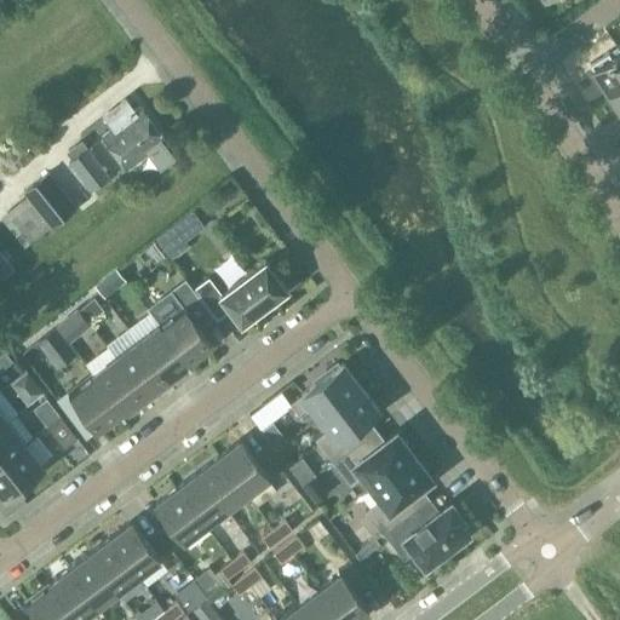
[(608,52),(590,64),(608,93),(619,85),(619,41),(616,45),(619,50),(619,51),(612,57),(608,52)]
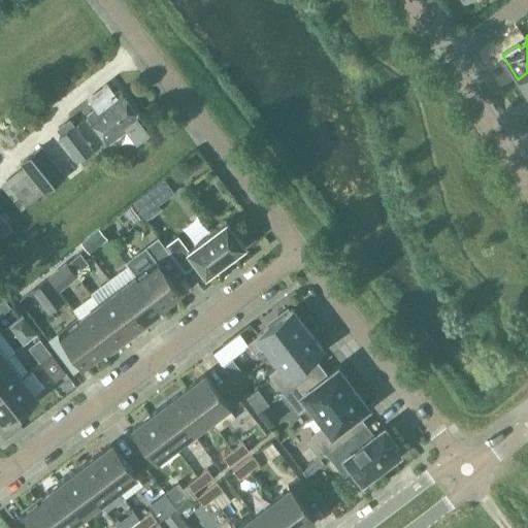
[(527,72),(518,79),(527,94),(527,72)]
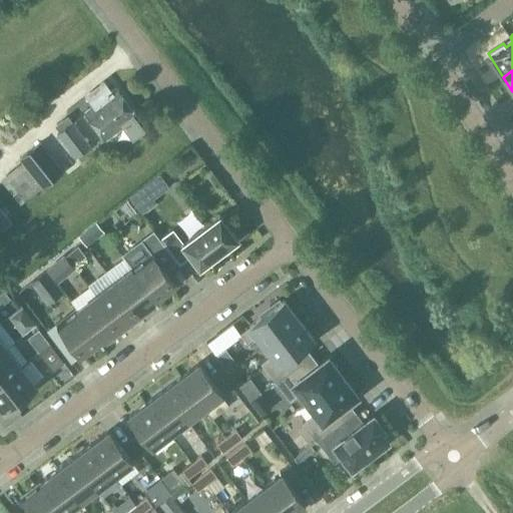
[(134,118),(137,116),(116,89),(111,93),(103,82),(86,95),(94,106),(84,113),(105,140),(122,127),(131,138),(143,129),(134,118)]
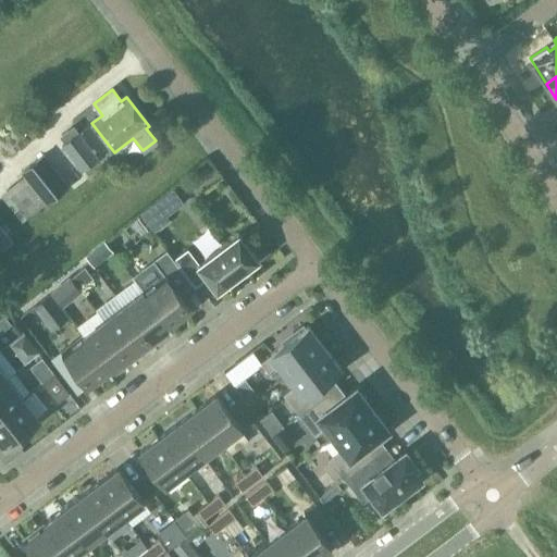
[(61,145),(82,171),(99,158),(77,132),(61,145)]
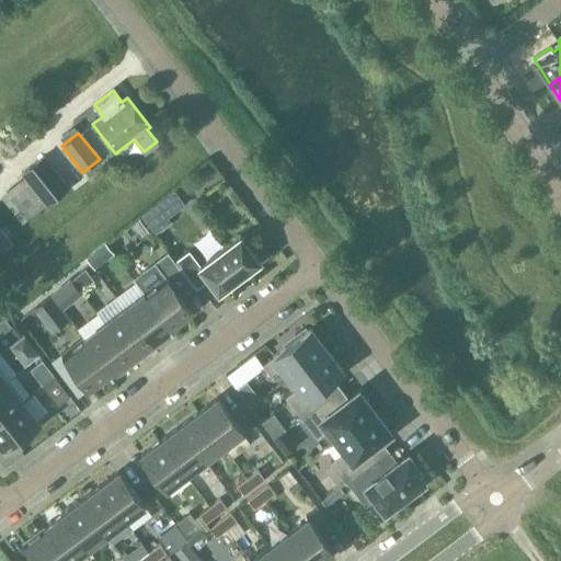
[(68,187),(44,156),(22,173),(24,176),(46,205),(68,187)]
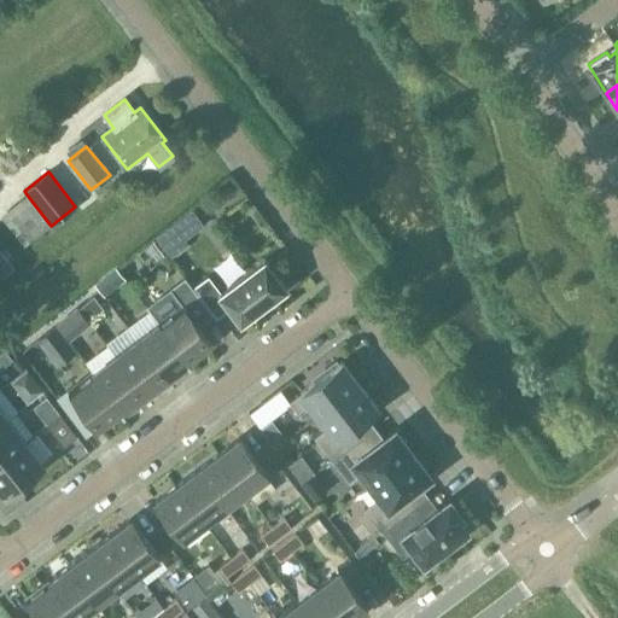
[(51,226),(27,194),(1,216),(24,244),(51,226)]
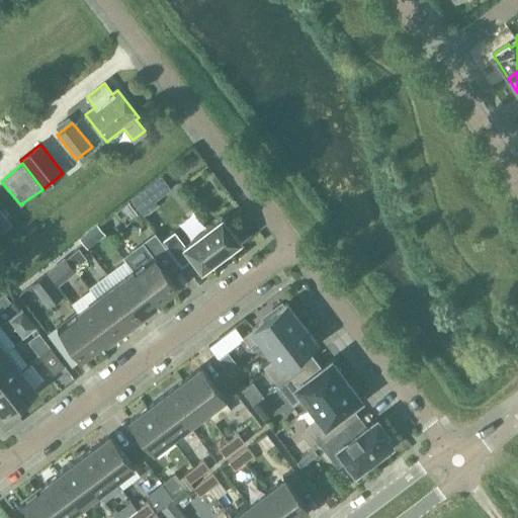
[(161,175),(131,198),(144,216),(158,204),(155,200),(171,188),(161,175)]
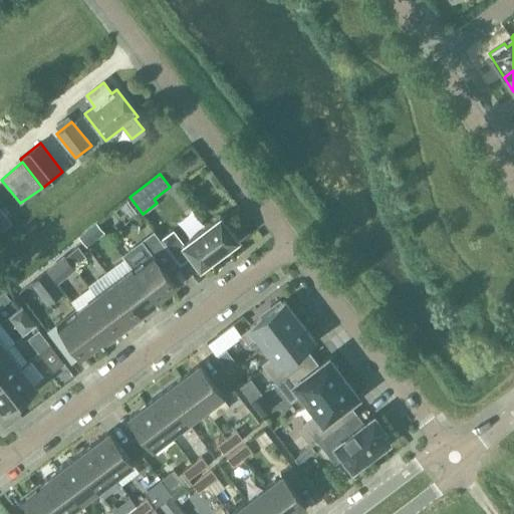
[(0,209),(0,228),(2,232),(12,224),(0,209)]
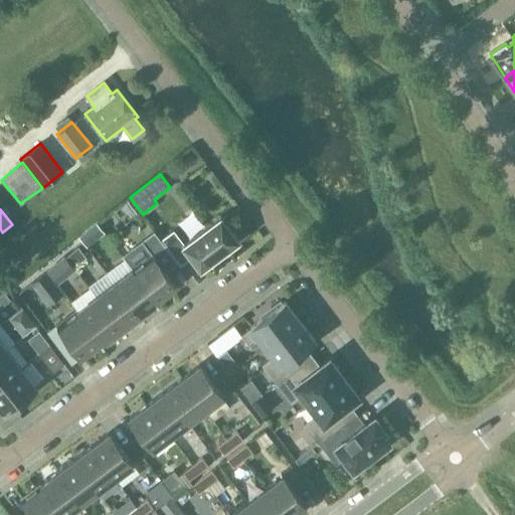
[(173,231),(163,239),(181,264),(190,256),(200,269),(238,240),(220,216),(183,244),(173,231)]
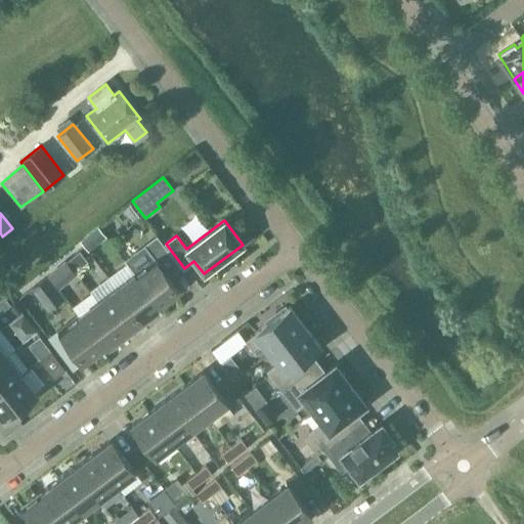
[(104,238),(96,228),(81,241),(89,251),(104,238)]
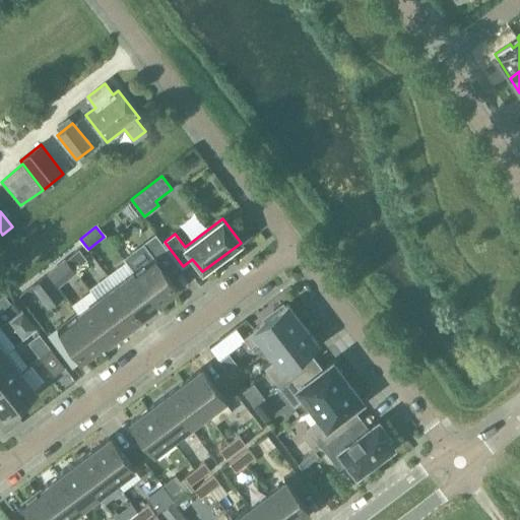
[(150,259),(134,271),(159,307),(160,306),(159,304),(178,290),(159,265),(173,255),(155,233),(140,245),(150,259)]
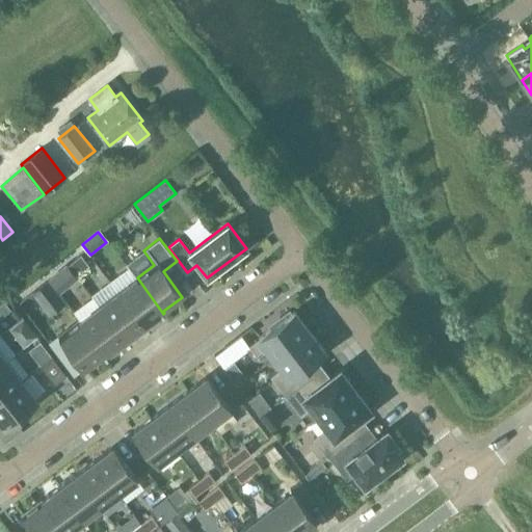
[(81,257),(68,267),(76,277),(89,267),(81,257)]
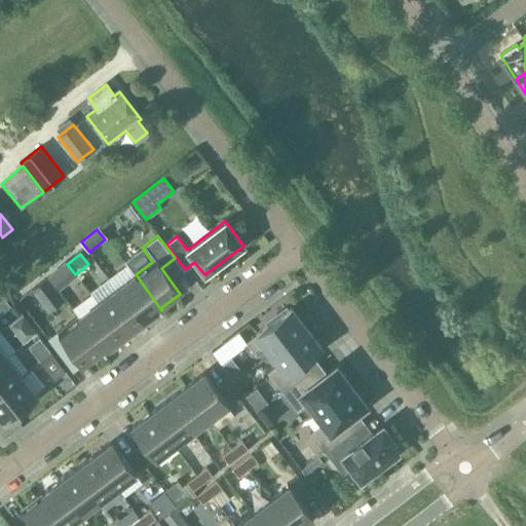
[(65,262),(47,275),(57,287),(74,272),(65,262)]
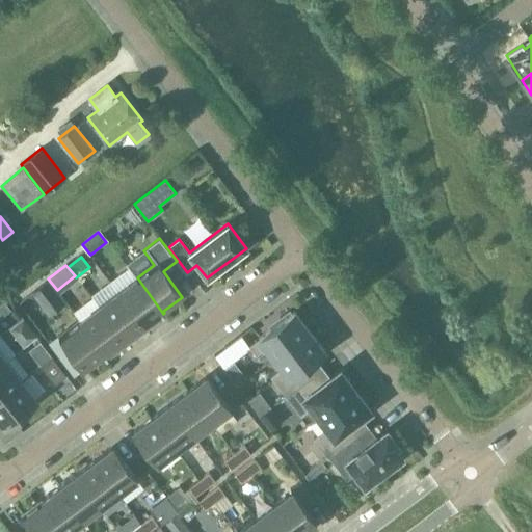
[(137,277),(117,292),(143,325),(161,312),(162,314),(163,314),(137,277)]
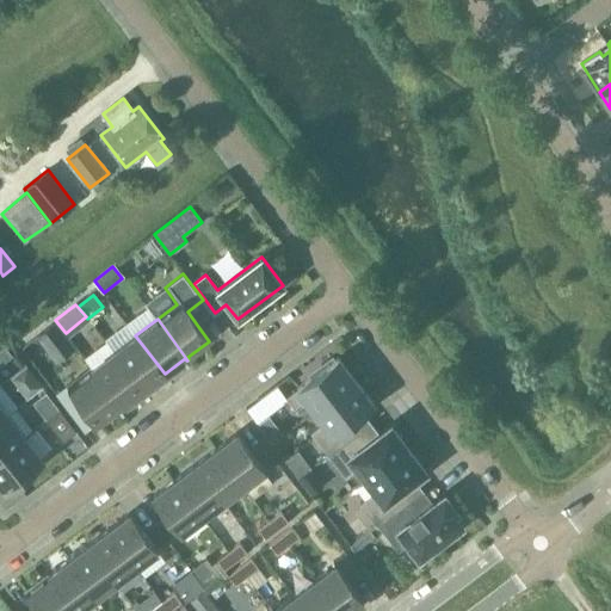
[(75,347),(73,345),(56,322),(41,334),(59,359),(75,347)]
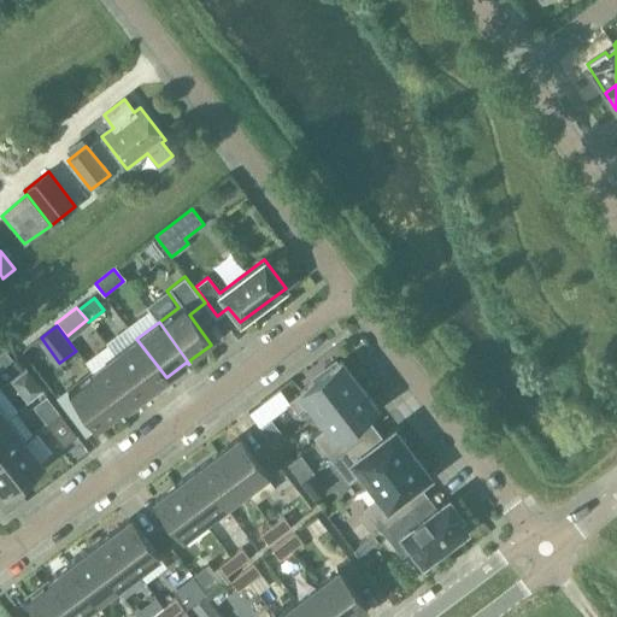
[(136,339),(115,356),(144,394),(166,377),(136,339)]
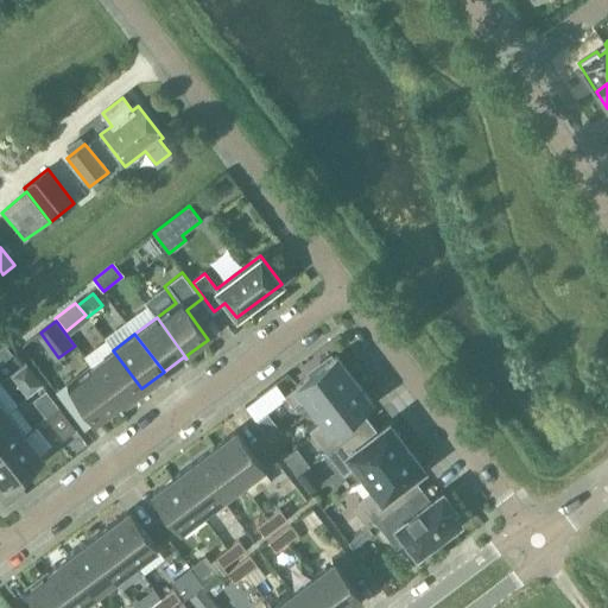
[(0,363),(12,355),(5,346),(0,349),(0,363)]
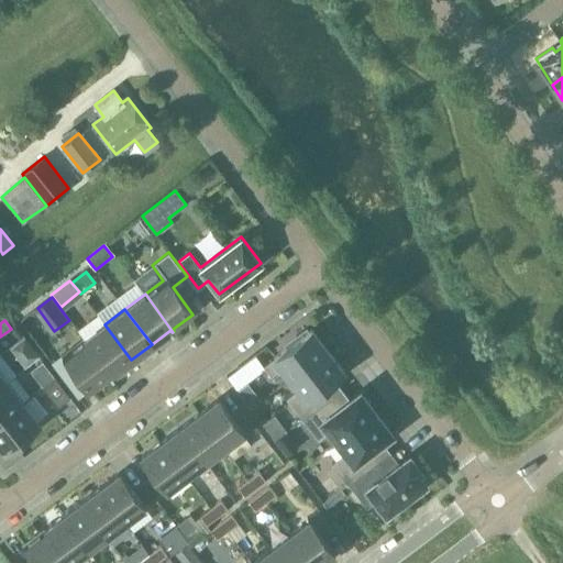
[(105,324),(84,340),(112,377),(113,376),(112,374),(131,360),(105,324)]
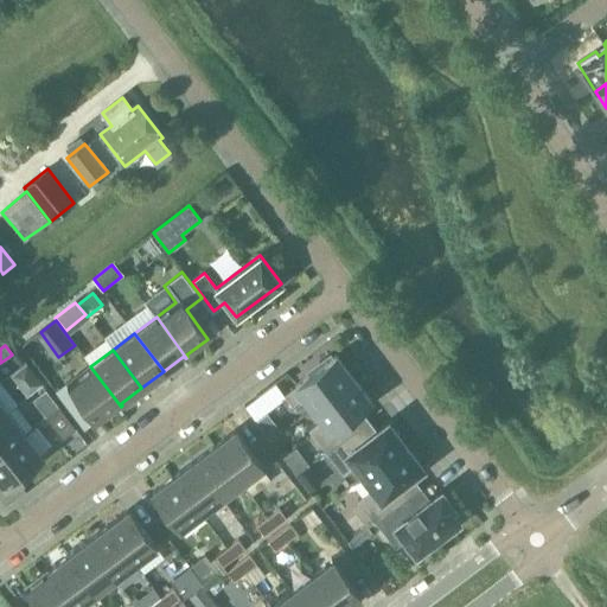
[(301,398),(311,411),(313,409),(353,377),(336,355),(332,357),(330,355),(319,362),(323,365),(283,395),(292,406),(301,398)]
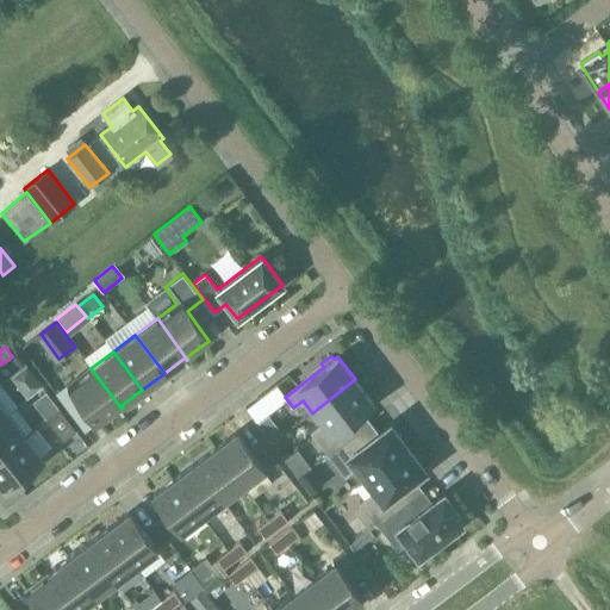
[(39,385),(25,367),(12,377),(26,396),(39,385)]
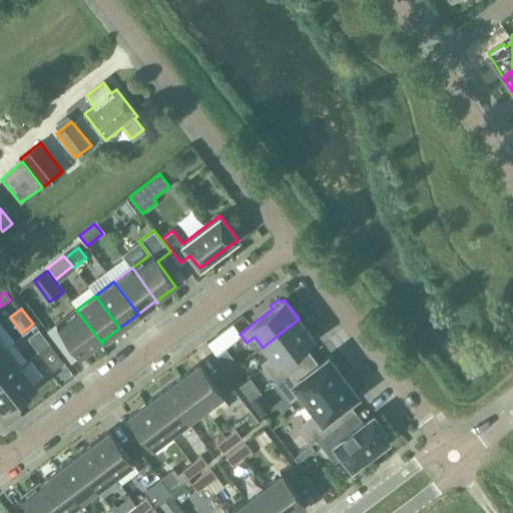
[(76,310),(58,324),(82,356),(100,342),(102,344),(76,310)]
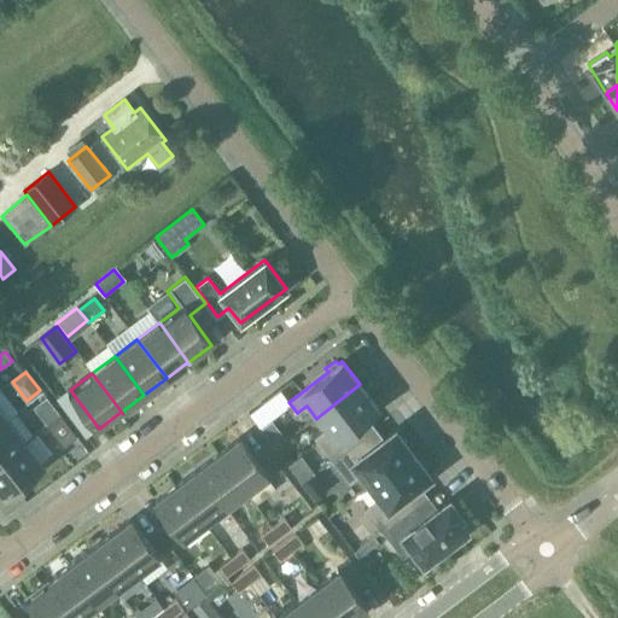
[(360,384),(319,417),(327,427),(314,437),(332,460),(360,438),(351,427),(378,408),(360,384)]
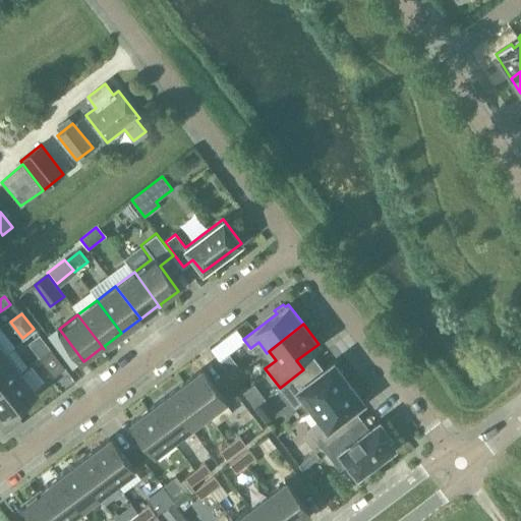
[(30,343),(41,356),(50,348),(40,335),(30,343)]
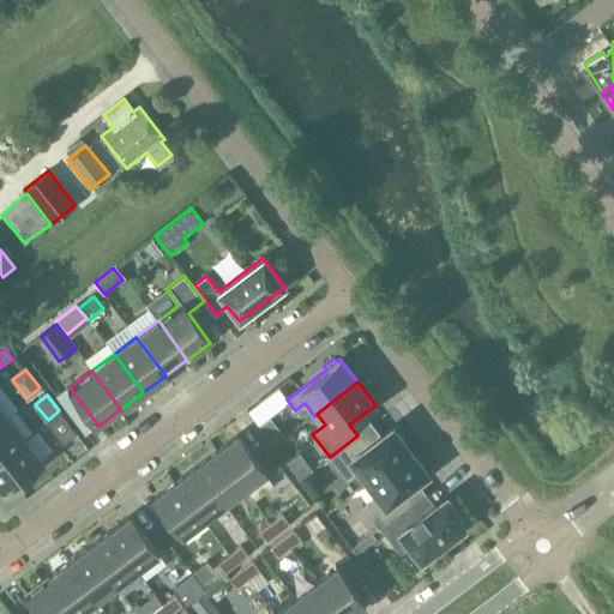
[(59,410),(48,420),(65,443),(76,433),(59,410)]
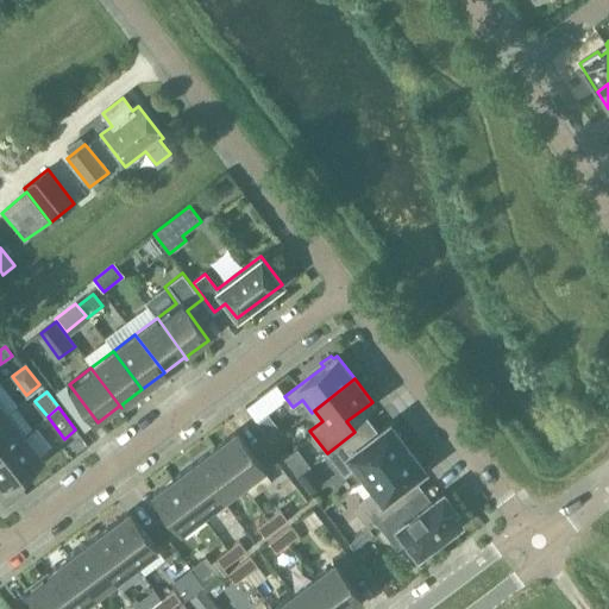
[(283,433),(268,413),(256,422),(271,441),(283,433)]
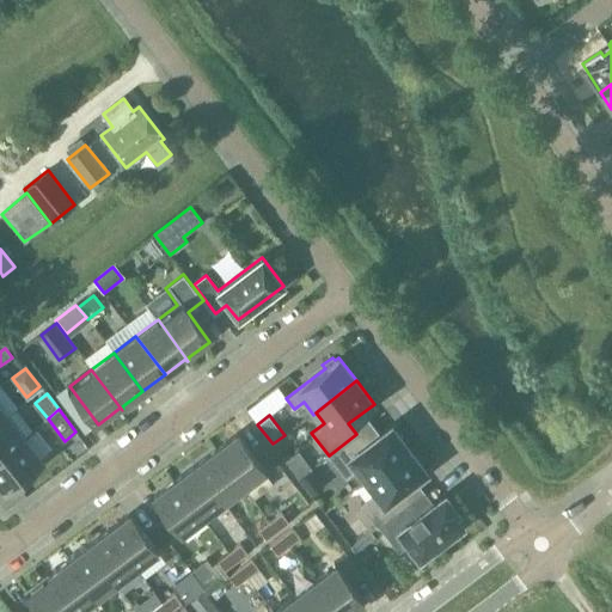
[(0,421),(0,457),(24,438),(6,416),(0,421)]
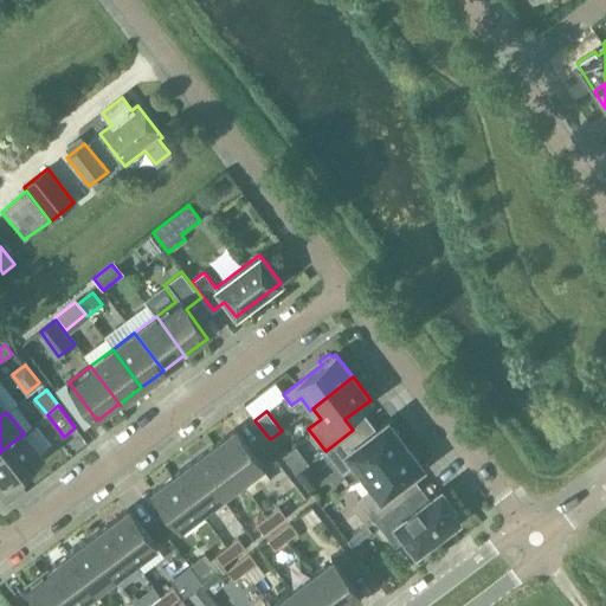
[(353,466),(361,477),(405,445),(387,421),(361,442),(353,430),(326,451),(342,474),(353,466)]
